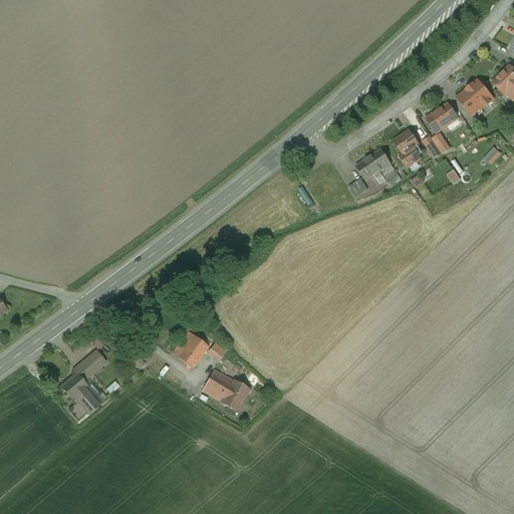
[(513,72),(510,68),(494,83),(505,95),(507,94),(513,101),(513,100),(513,72)]
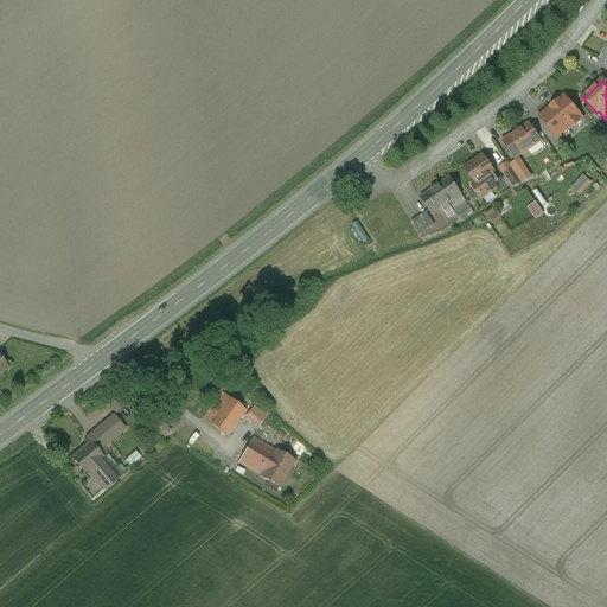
[(564,97),(541,117),(557,138),(567,129),(568,132),(577,123),(576,121),(581,117),(564,97)]
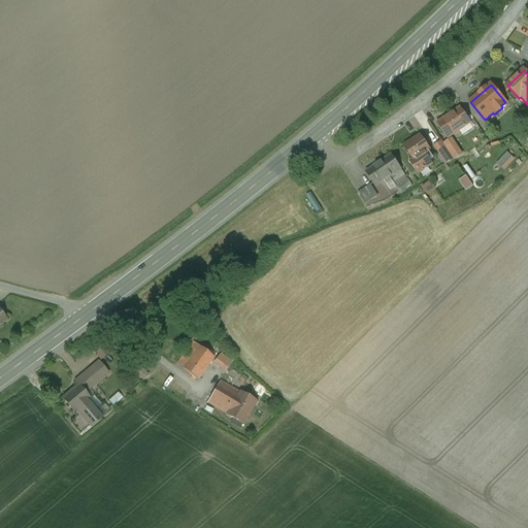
[(459,109),(438,124),(448,138),(448,137),(459,130),(469,123),(468,123),(459,109)]
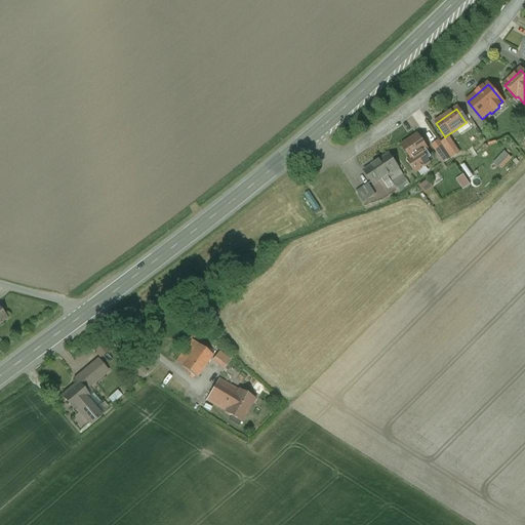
[(467,122),(456,129),(459,134),(470,127),(467,122)]
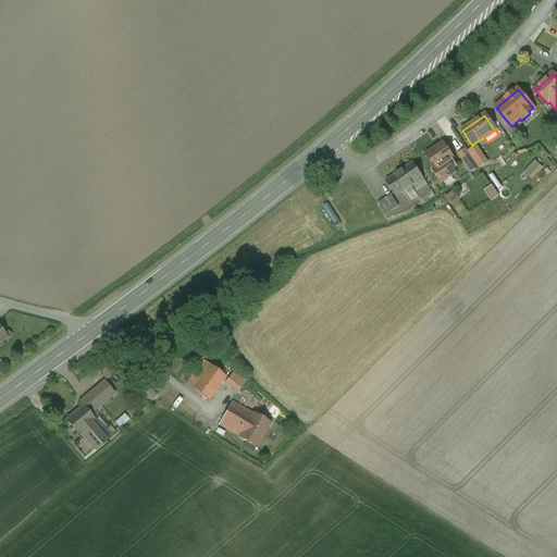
[(443,144),(425,156),(436,170),(433,172),(441,184),(454,174),(446,163),(454,159),(443,144)]
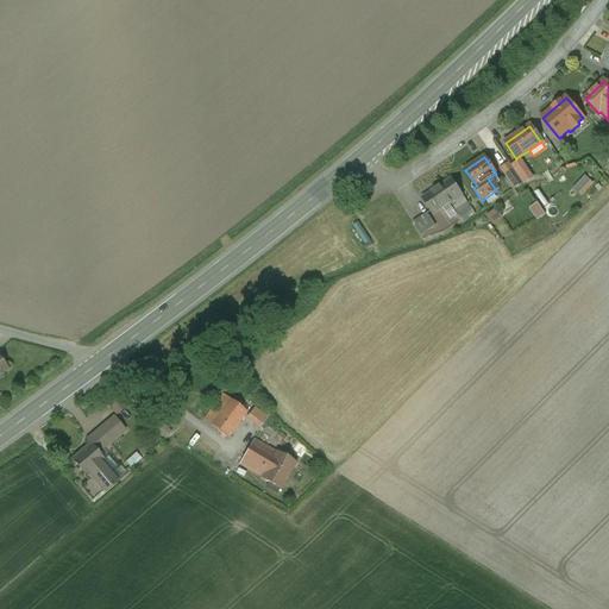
[(503,203),(483,217),(512,259),(558,233),(608,183),(608,179),(592,158),(557,176),(553,181),(552,182),(548,184),(537,186),(516,196),(503,203)]
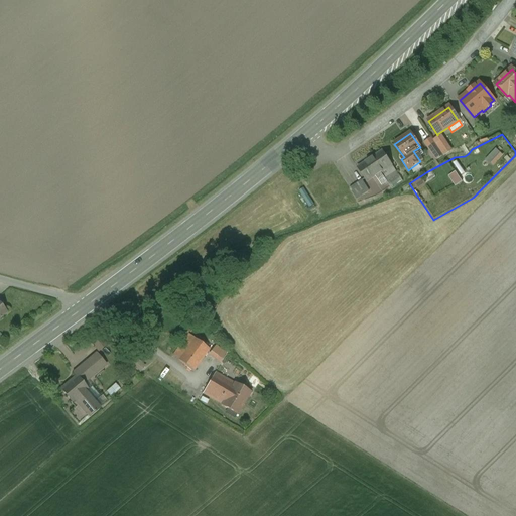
[(447,149),(437,134),(437,135),(432,138),(442,153),(447,149)]
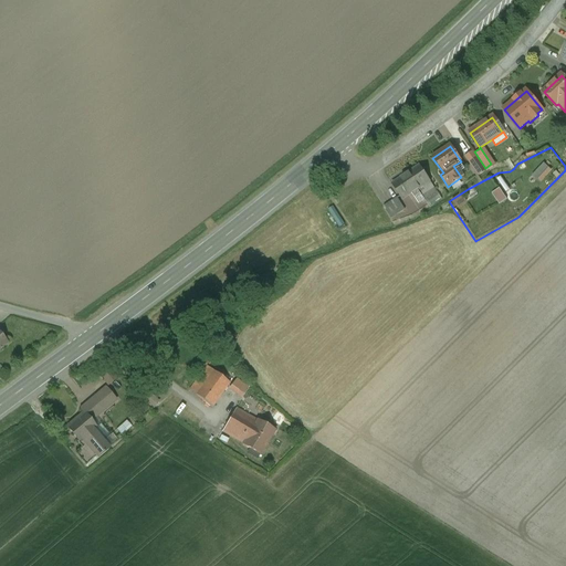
[(473,153),(465,158),(474,170),(482,165),(473,153)]
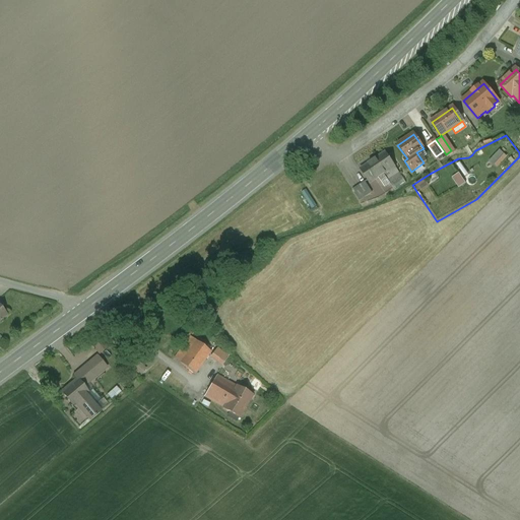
[(385,152),(360,170),(369,184),(378,178),(383,175),(394,167),(385,152)]
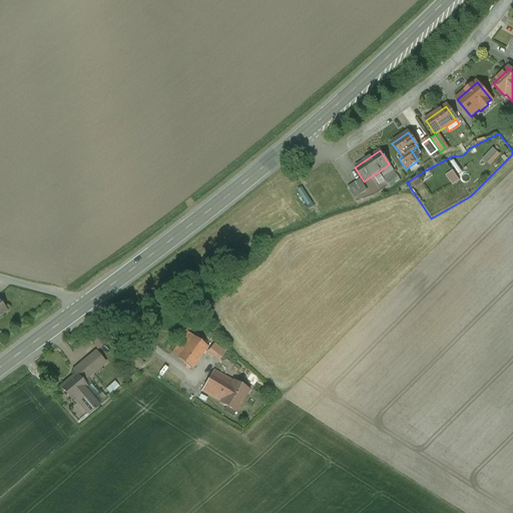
[(378,172),(384,181),(396,174),(389,164),(378,172)]
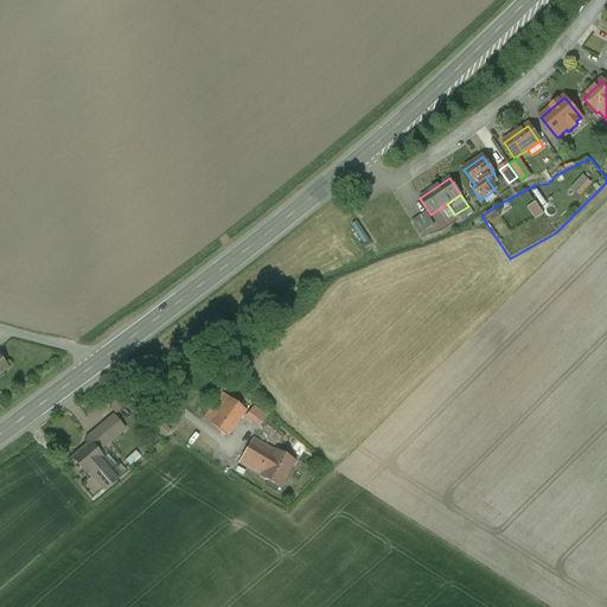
[(447,204),(441,208),(448,218),(454,215),(447,204)]
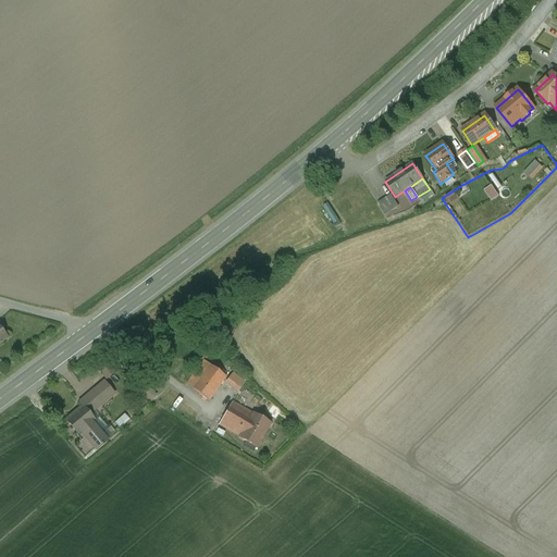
[(391,196),(383,200),(391,212),(398,207),(391,196)]
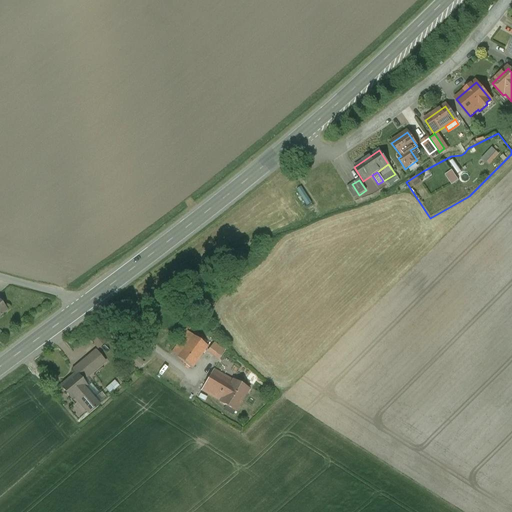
[(359,195),(352,184),(347,188),(354,199),(359,195)]
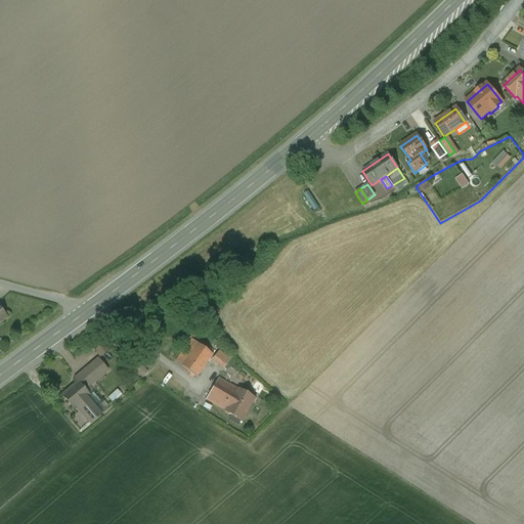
[(212,355),(191,340),(175,361),(195,377),(212,355)]
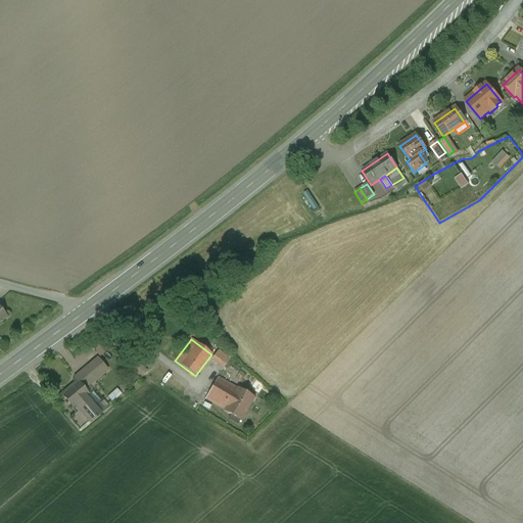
[(107,350),(100,341),(93,348),(100,357),(107,350)]
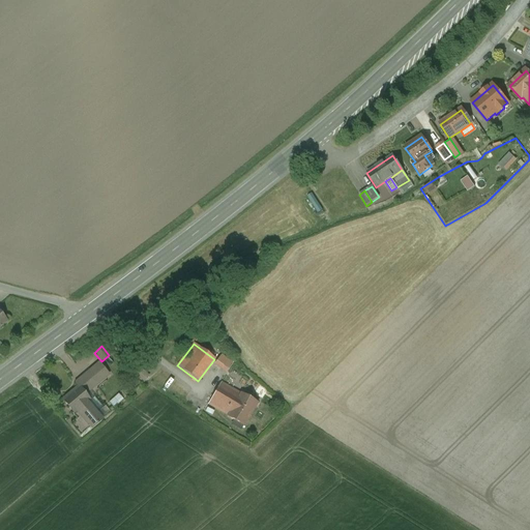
[(98,363),(75,383),(79,387),(86,394),(109,375),(98,363)]
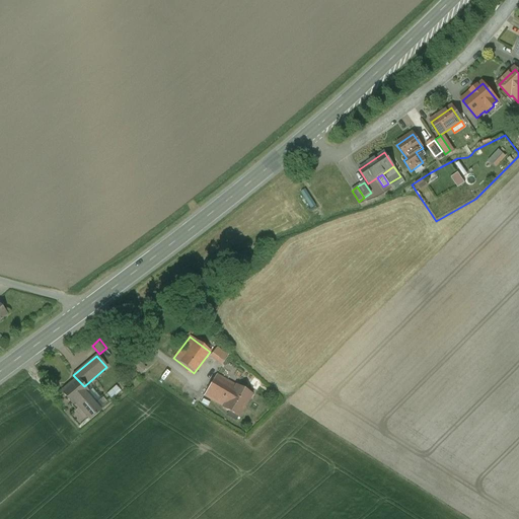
[(135,361),(131,365),(140,374),(145,369),(135,361)]
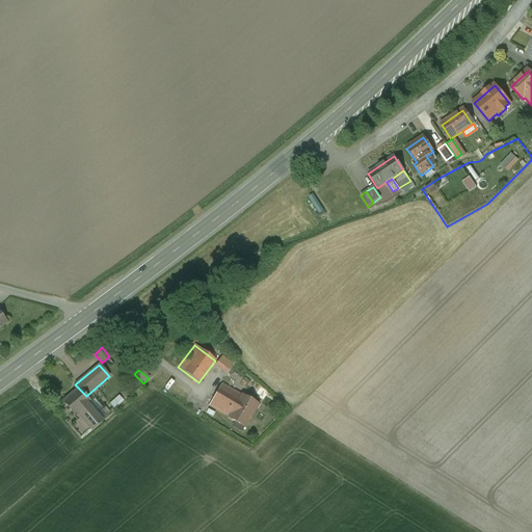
[(241,396),(221,386),(209,406),(229,418),(241,396)]
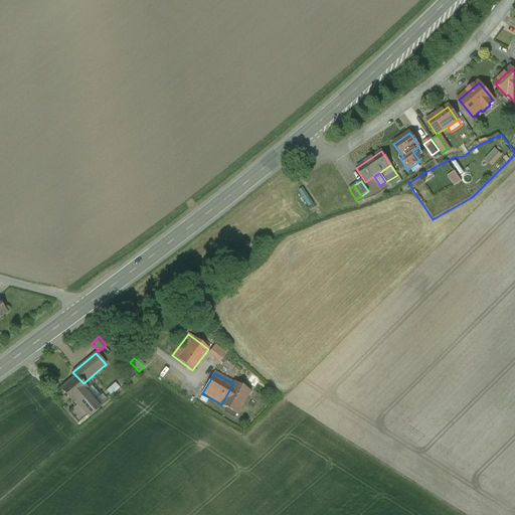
[(76,376),(60,389),(71,402),(70,403),(74,408),(68,413),(78,424),(88,415),(89,416),(99,407),(94,401),(86,392),(89,389),(88,389),(83,383),(76,376)]
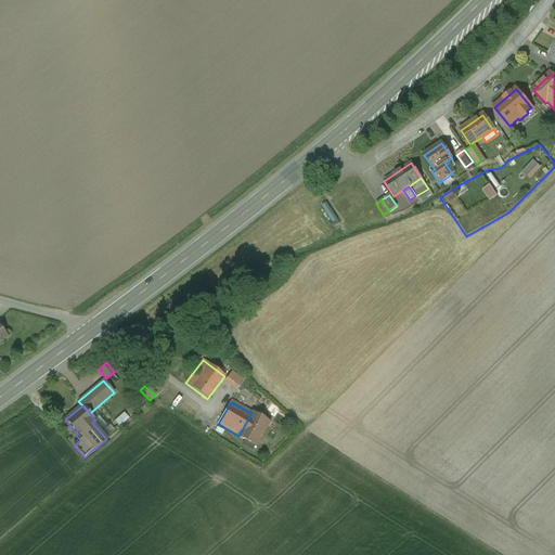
[(124,413),(114,422),(119,428),(129,418),(124,413)]
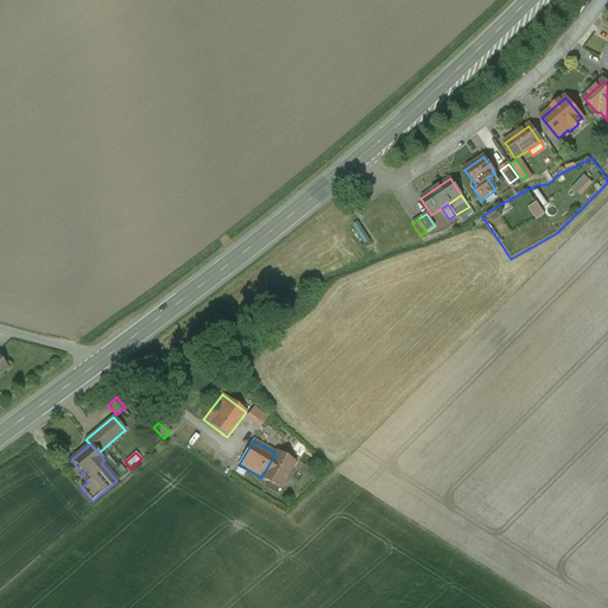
[(261,477),(260,479),(279,489),(295,462),(276,453),(261,477)]
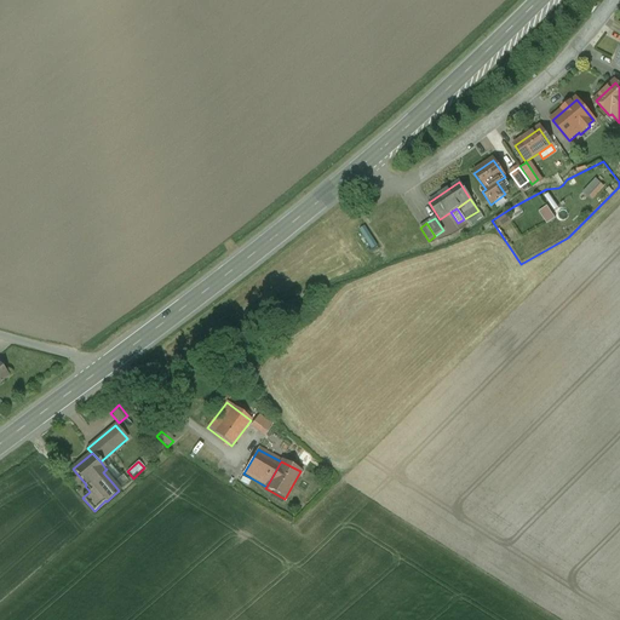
[(120,477),(110,465),(105,469),(107,469),(103,472),(113,483),(120,477)]
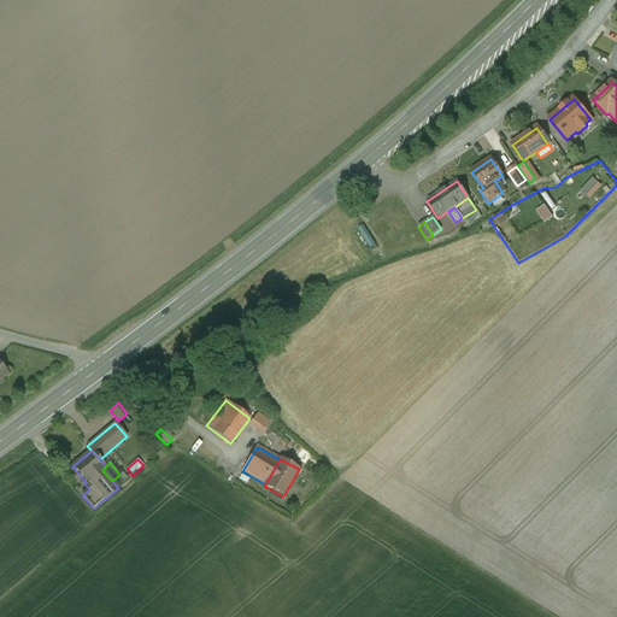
[(123,472),(121,475),(119,475),(112,481),(118,488),(128,480),(123,472)]
